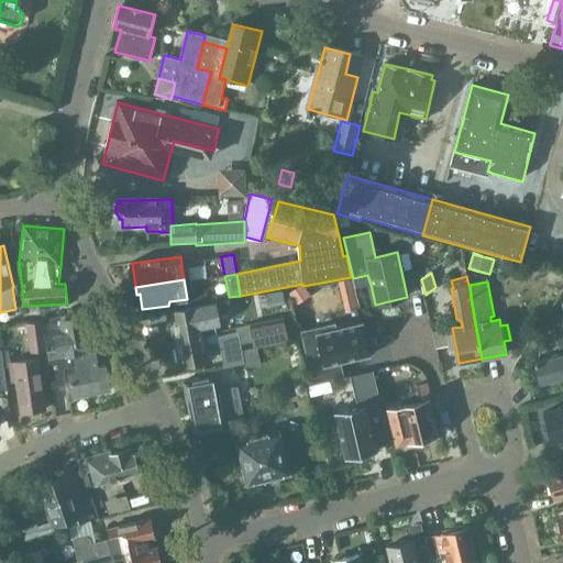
[(288,293),(297,304),(309,296),(301,284),(288,293)]
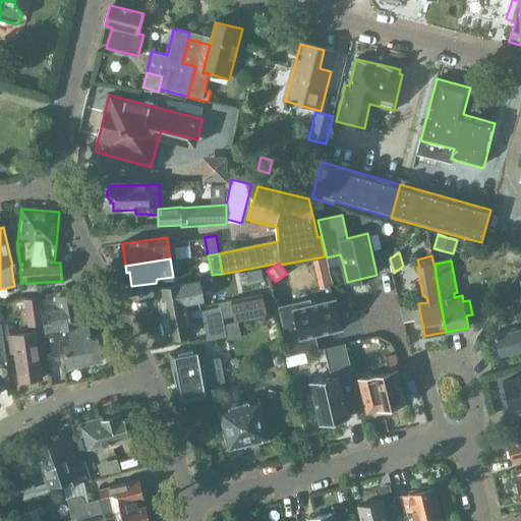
[(162,312),(163,314),(189,308),(188,304),(205,301),(199,280),(178,285),(158,289),(160,301),(159,303),(160,310),(162,312)]
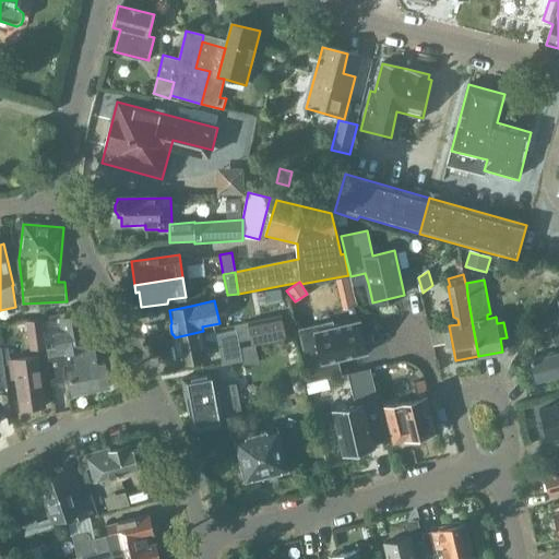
[(54,334),(56,349),(47,351),(48,358),(60,356),(67,355),(66,354),(94,349),(91,332),(85,333),(82,316),(59,320),(61,333),(54,334)]
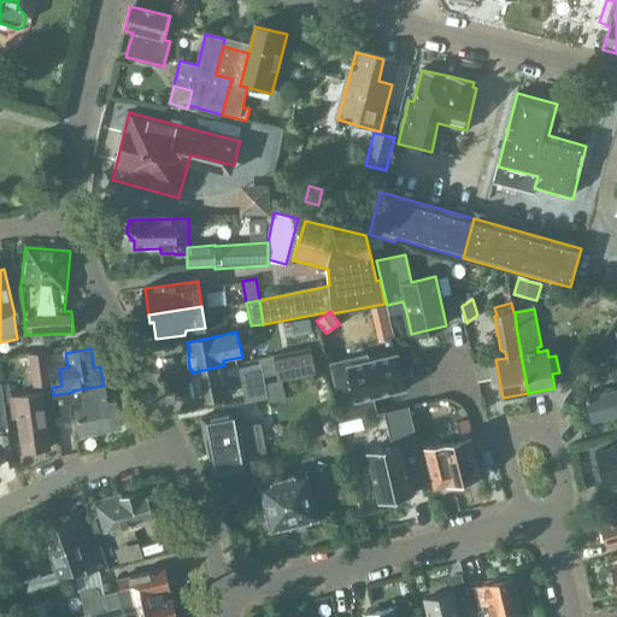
[(277,375),(278,381),(316,374),(311,348),(274,357),(274,358),(277,375)]
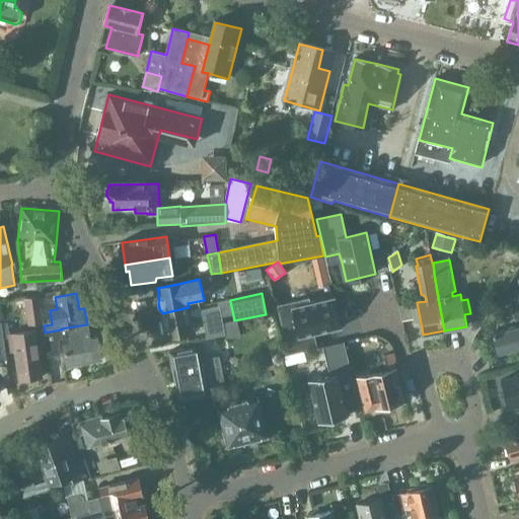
[(24,298),(27,325),(43,323),(40,296),(24,298)]
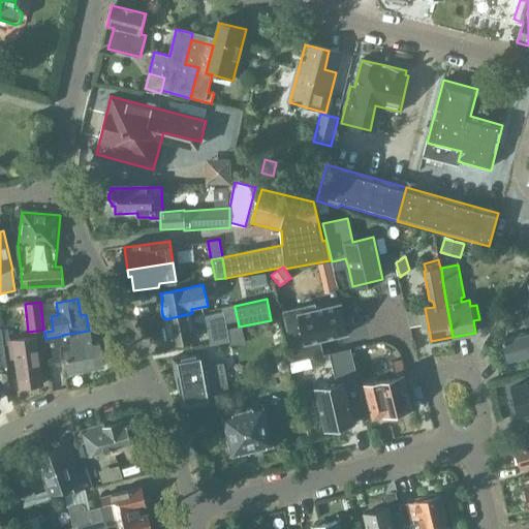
[(300,320),(285,323),(297,374),(325,367),(319,341),(347,335),(340,305),(316,310),(298,314),(300,320)]
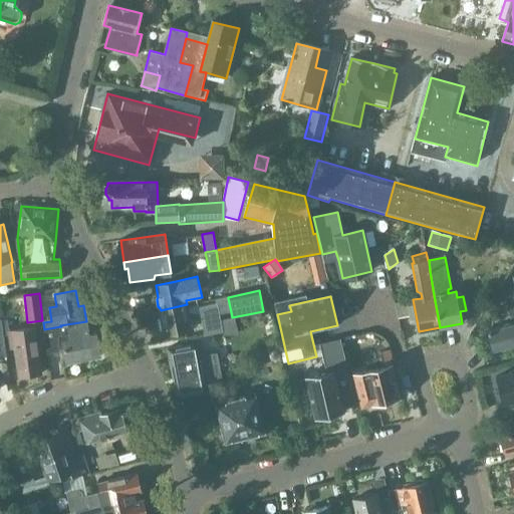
[(513,296),(506,298),(510,315),(512,315),(513,322),(513,324),(511,325),(509,324),(504,325),(503,327),(488,331),(493,350),(513,344),(513,296)]
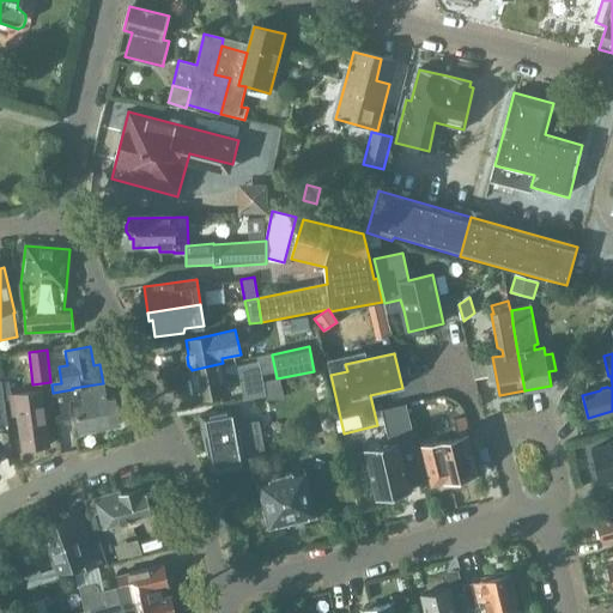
[(272,356),(258,358),(259,364),(260,363),(262,376),(275,372),(272,356)]
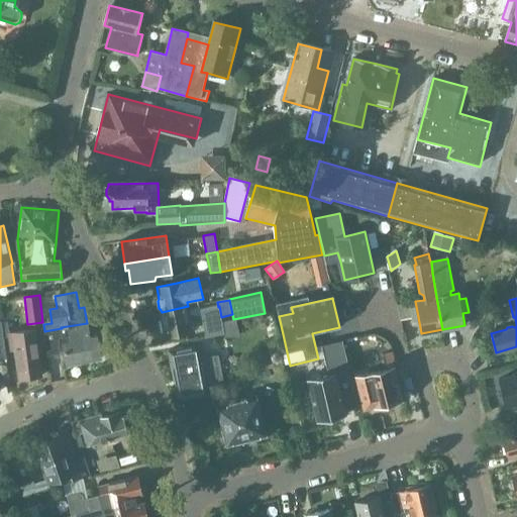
[(188,306),(162,312),(166,336),(193,331),(188,306)]
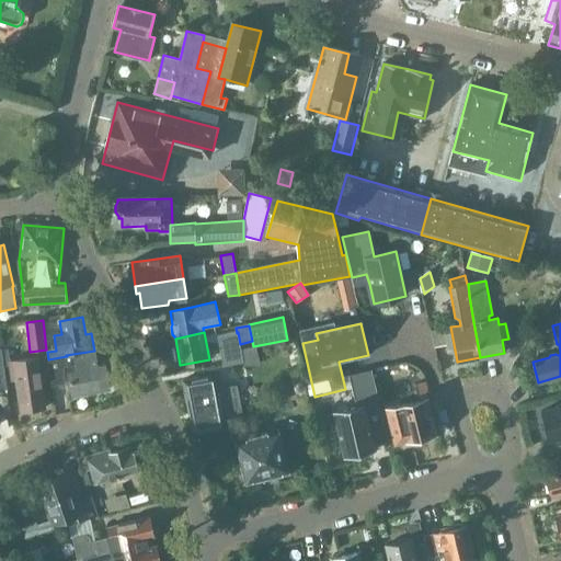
[(218,336),(224,365),(243,362),(241,350),(240,344),(238,332),(237,333),(218,336)]
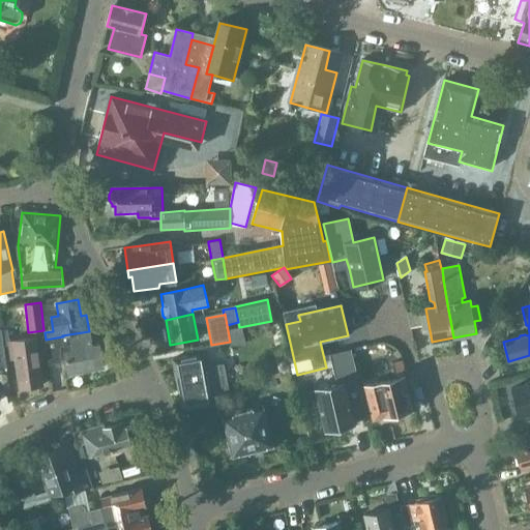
[(230,342),(230,343),(231,347),(244,344),(241,327),(228,330),(230,342)]
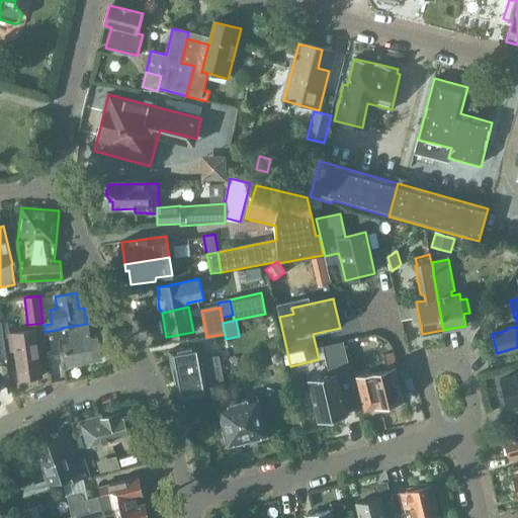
[(61,328),(62,329),(68,328),(70,340),(63,342),(68,366),(101,360),(96,332),(89,334),(87,324),(61,328)]
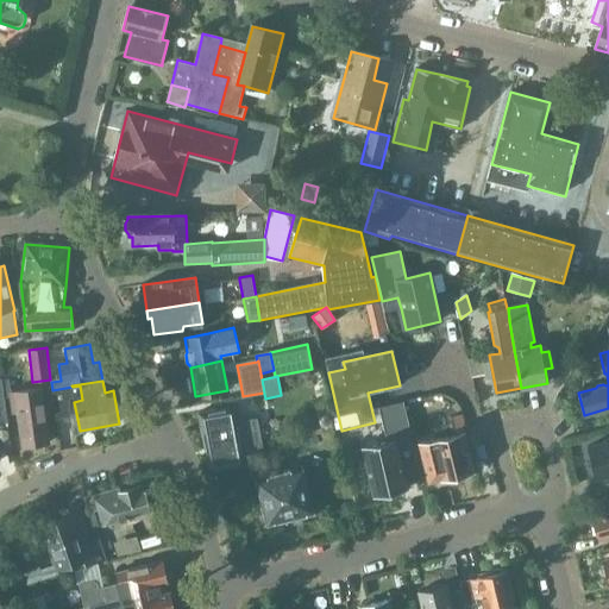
[(12,414),(19,414),(23,447),(49,444),(42,388),(10,391),(11,399),(12,414)]
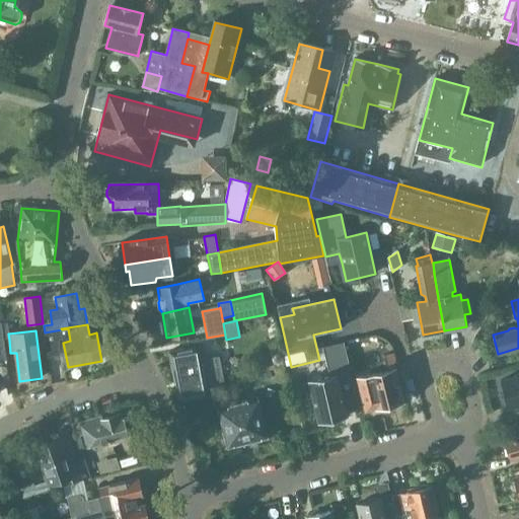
[(62,355),(56,330),(45,332),(48,359),(62,355)]
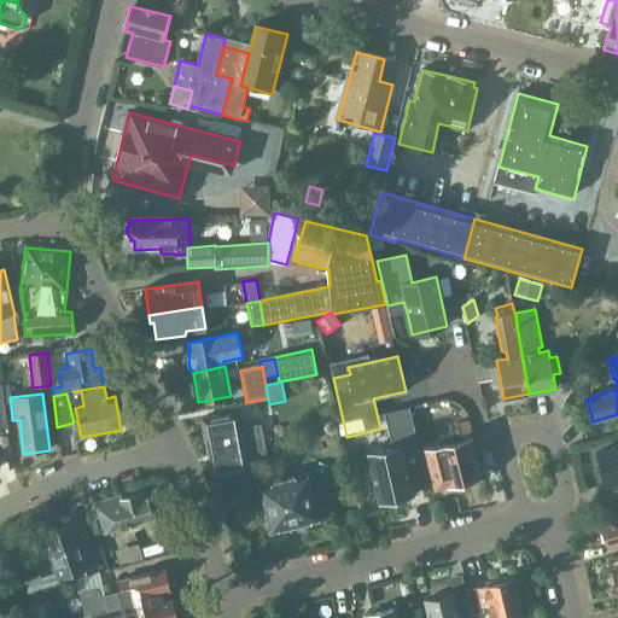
[(378,503),(410,496),(408,483),(426,479),(409,407),(385,413),(394,445),(366,452),(378,503)]
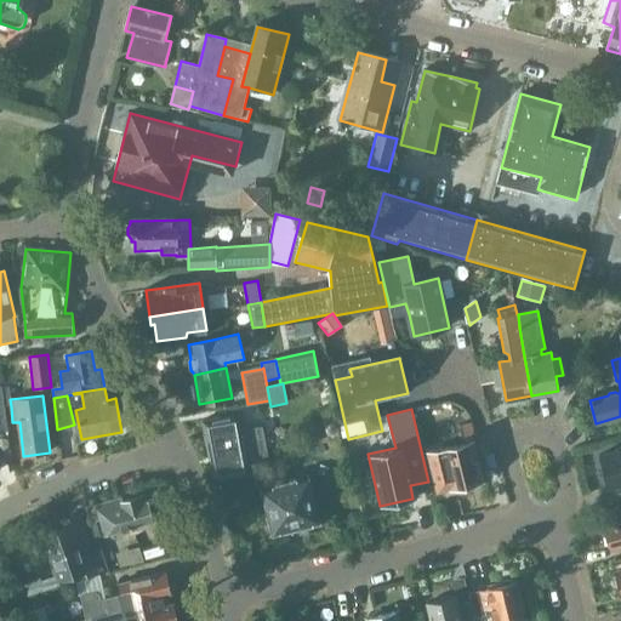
[(203,421),(214,480),(251,473),(250,463),(267,460),(261,428),(244,431),(240,414),(203,421)]
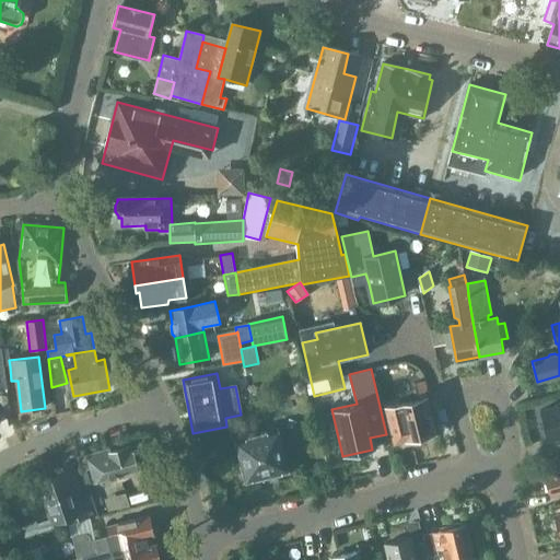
[(426,381),(415,383),(419,400),(426,399),(430,398),(429,397),(426,381)]
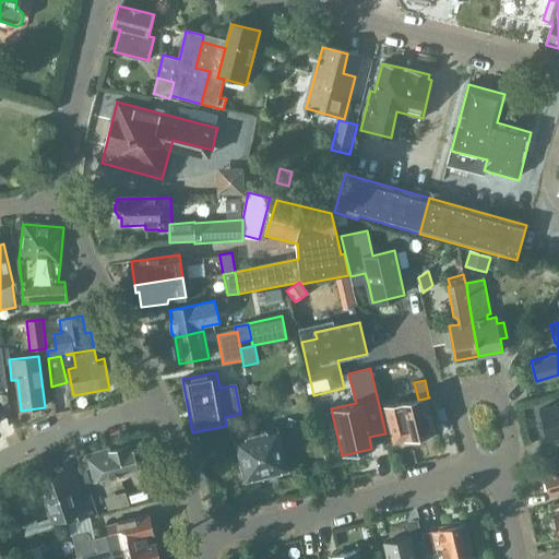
[(389,407),(397,442),(411,439),(413,441),(419,440),(420,437),(433,433),(425,399),(418,400),(389,407)]
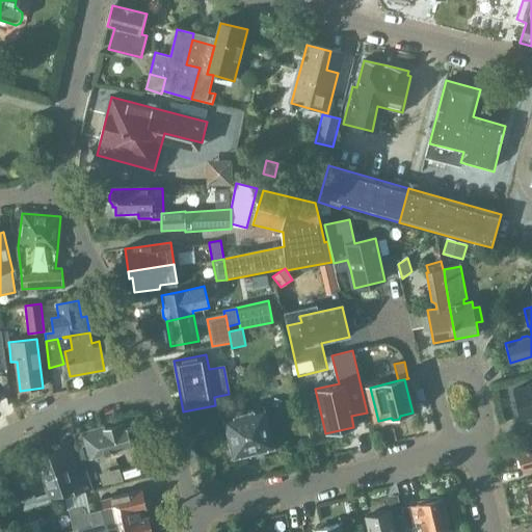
[(531,382),(513,389),(513,391),(521,419),(531,416),(531,382)]
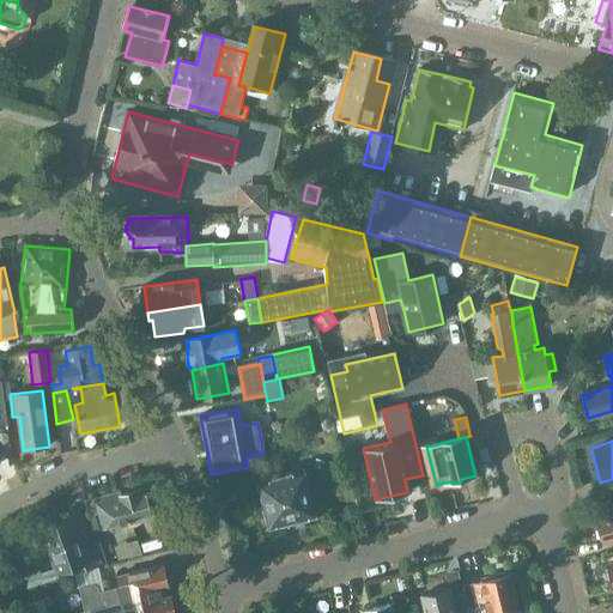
[(260,463),(262,478),(281,474),(279,460),(260,463)]
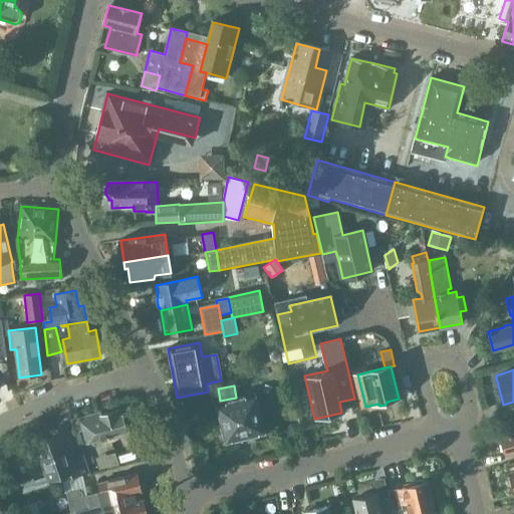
[(225,439),(226,442),(265,432),(255,396),(217,405),(223,429),(220,432),(222,438),(225,439)]
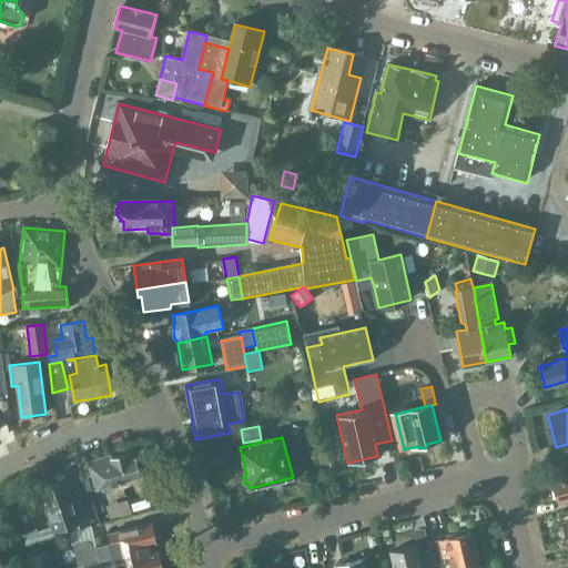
[(91,476),(95,490),(140,477),(134,456),(112,459),(111,456),(80,465),(88,493),(92,492),(88,476),(91,476)]
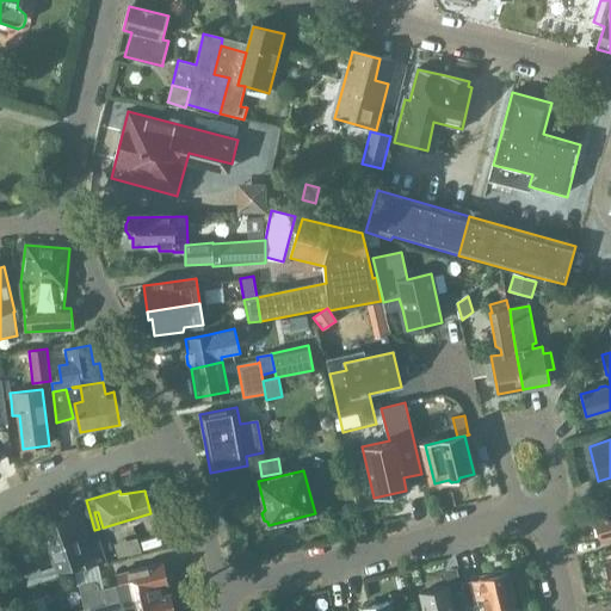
[(90,568),(98,565),(106,561),(98,538),(90,542),(78,508),(62,514),(65,520),(39,530),(47,548),(47,547),(54,567),(56,575),(88,563),(90,568)]
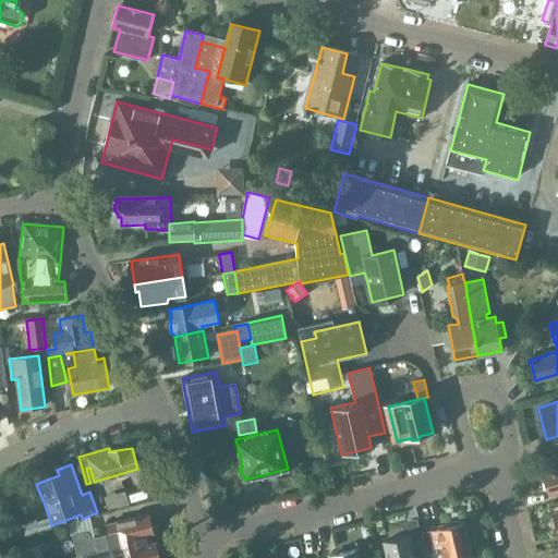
[(557,469),(543,473),(549,494),(557,492),(557,469)]
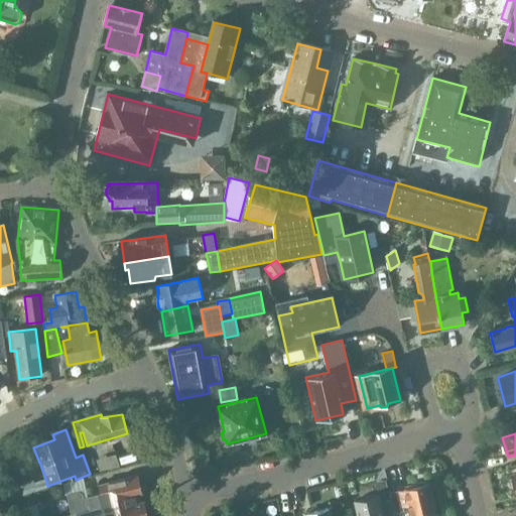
[(97,486),(99,495),(87,498),(84,498),(83,494),(80,492),(68,495),(72,515),(77,514),(77,515),(103,508),(102,507),(142,498),(137,477),(97,486)]
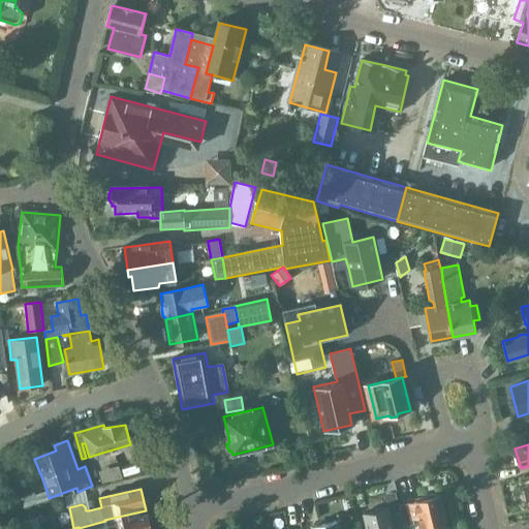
[(47,491),(36,495),(39,503),(50,500),(49,498),(47,491)]
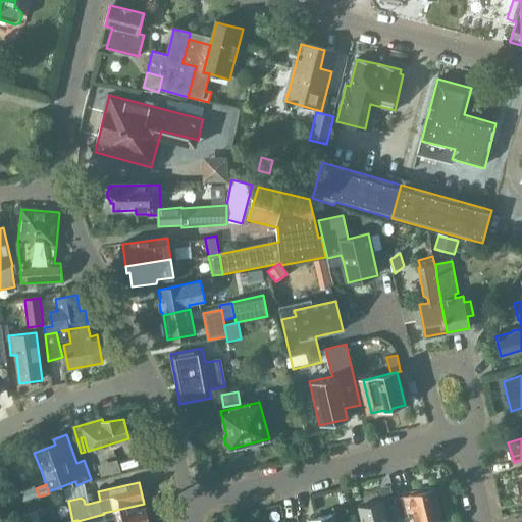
[(410,496),(394,499),(396,506),(399,521),(399,520),(409,517),(408,513),(414,512),(416,521),(434,521),(441,521),(434,488),(431,489),(429,488),(422,489),(420,491),(410,494),(410,496)]
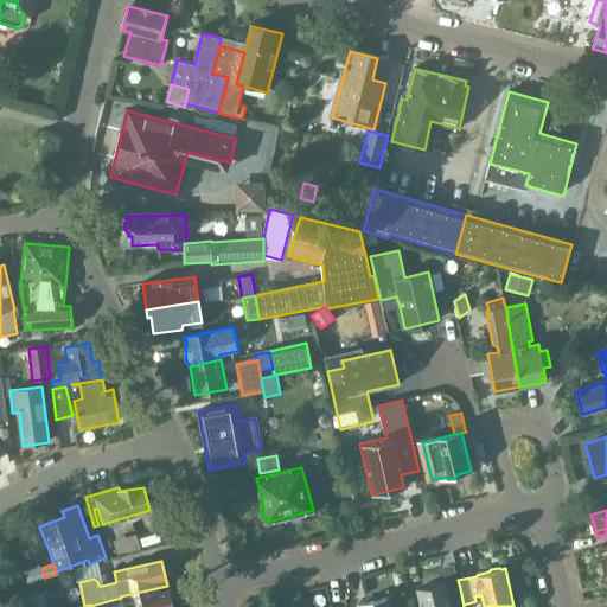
[(420,606),(464,606),(460,588),(447,590),(446,583),(442,585),(439,582),(430,583),(428,587),(417,590),(420,606)]
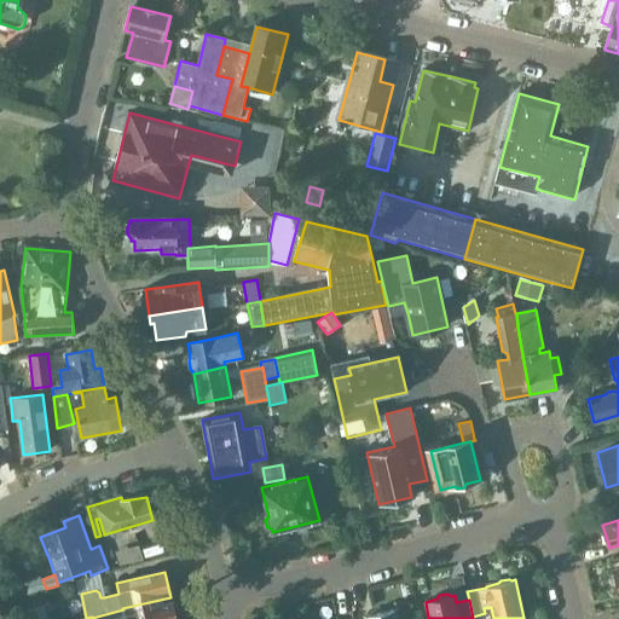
[(122,608),(123,609),(92,618),(175,618),(171,597),(122,608)]
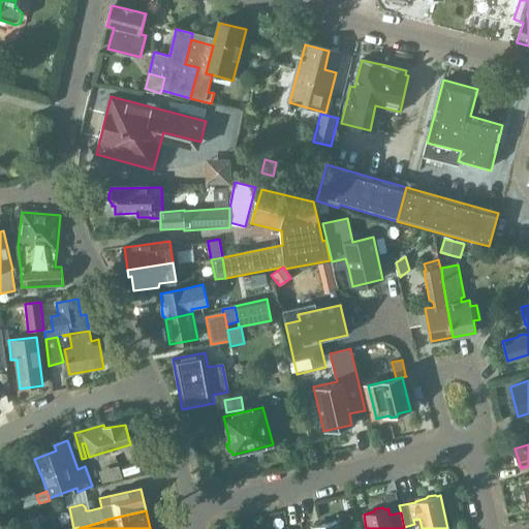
[(41,528),(37,516),(19,521),(21,528),(41,528)]
